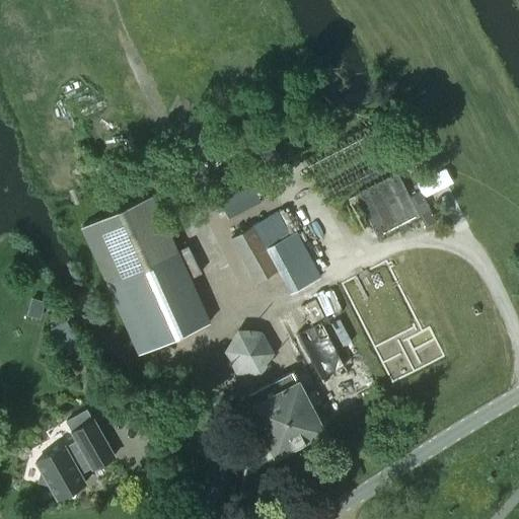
[(220,203),(227,218),(261,201),(252,186),(220,203)]
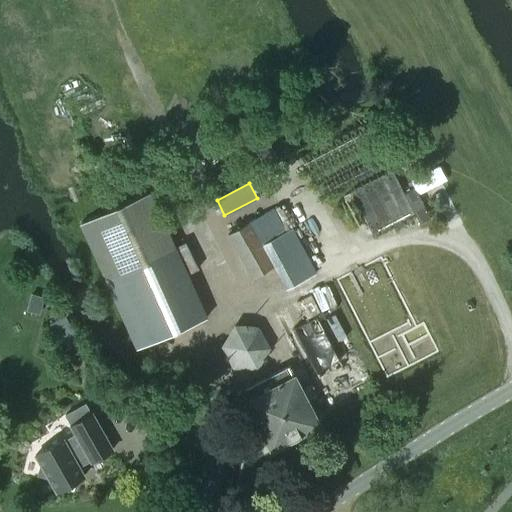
[(80,224),(120,310),(138,349),(205,318),(188,279),(148,193),(80,224)]
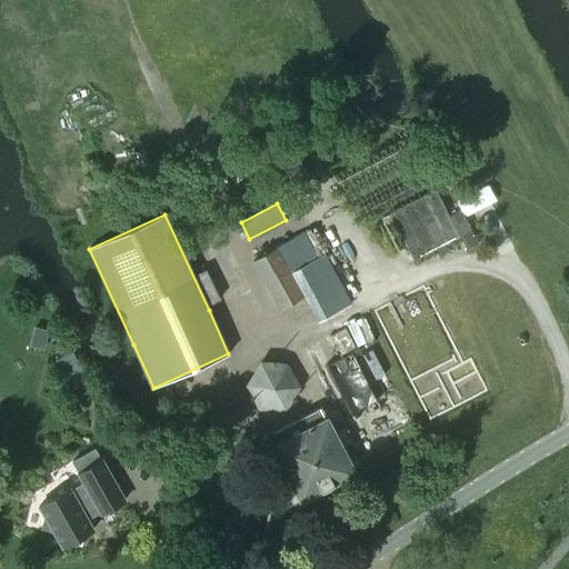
[(349,303),(323,255),(318,258),(305,232),(253,260),(280,309),(315,291),(328,315),(349,303)]
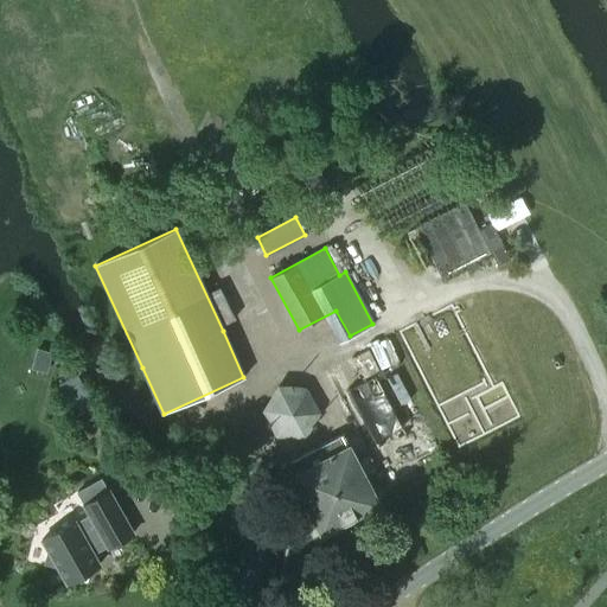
[(377,345),(324,372),(366,457),(374,471),(383,487),(443,457),(427,422),(419,426),(377,345)]
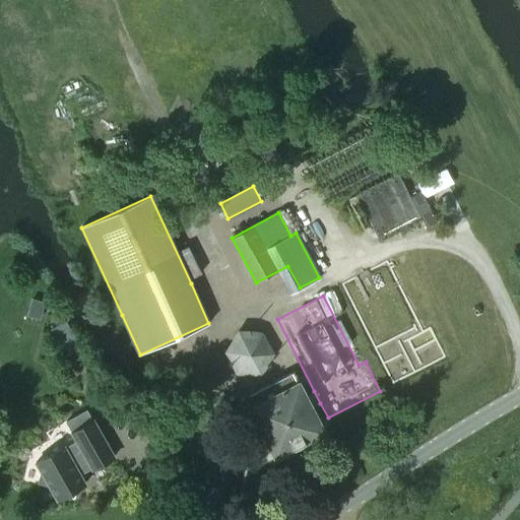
[(66,319),(50,329),(66,356),(82,346),(66,319)]
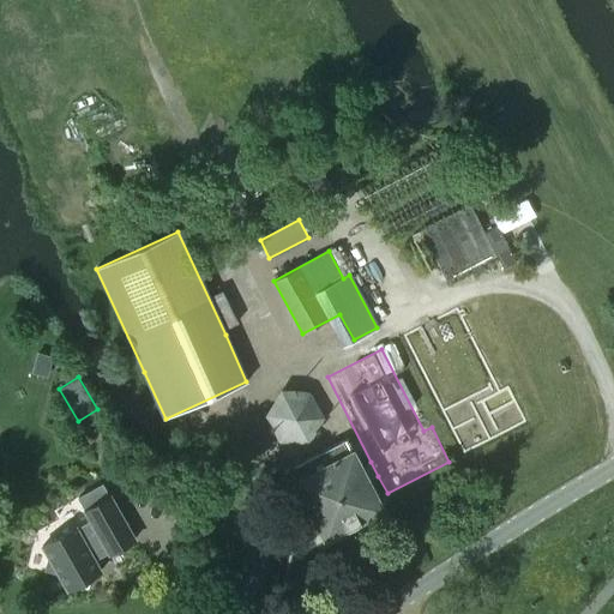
[(266,415),(280,439),(308,440),(323,416),(309,392),(281,391),(266,415)]
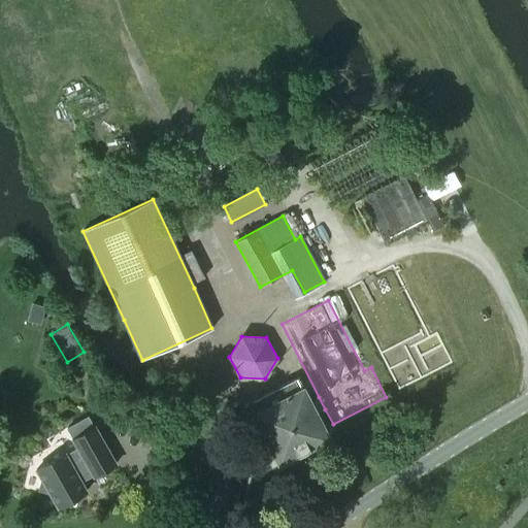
[(299,378),(253,402),(285,465),(331,440),(299,378)]
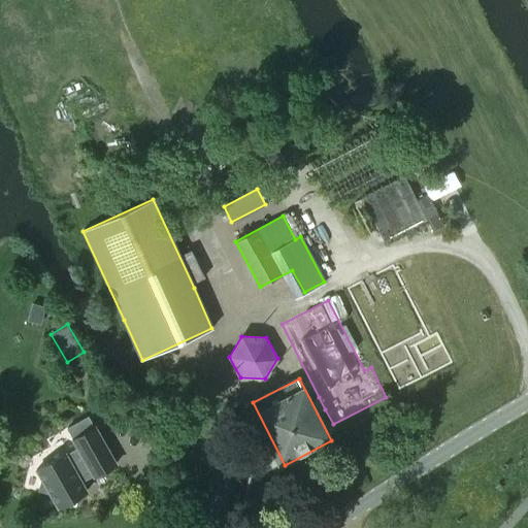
[(94,426),(94,427),(88,415),(66,426),(72,439),(79,452),(67,458),(64,453),(36,469),(41,479),(38,490),(50,493),(58,507),(66,502),(74,504),(77,496),(86,491),(78,477),(90,471),(93,476),(116,463),(94,426)]
